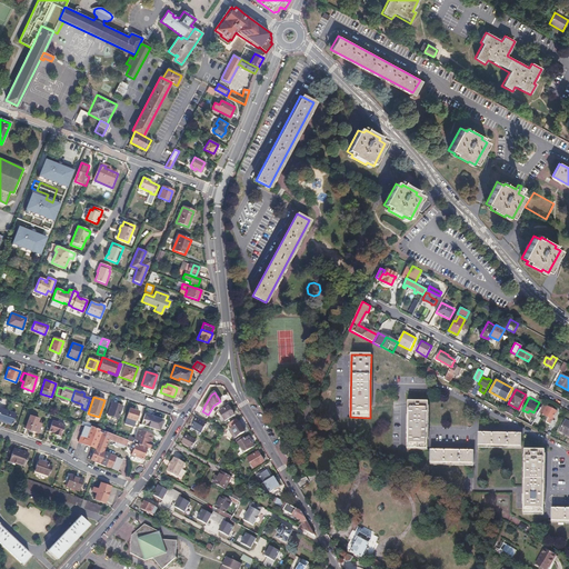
[(428,402),(408,401),(407,449),(427,449),(427,425),(428,402)]
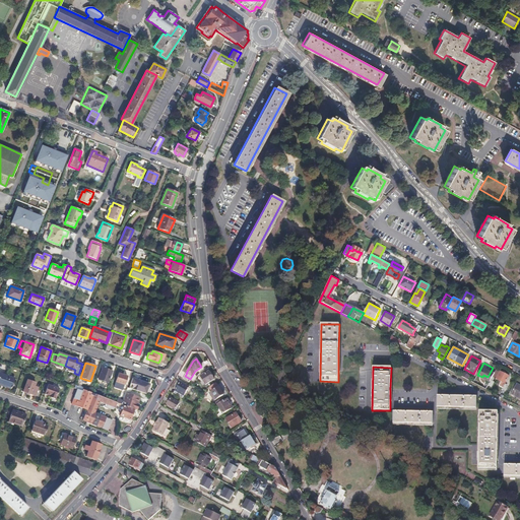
[(111,371),(102,368),(98,379),(107,383),(111,371)]
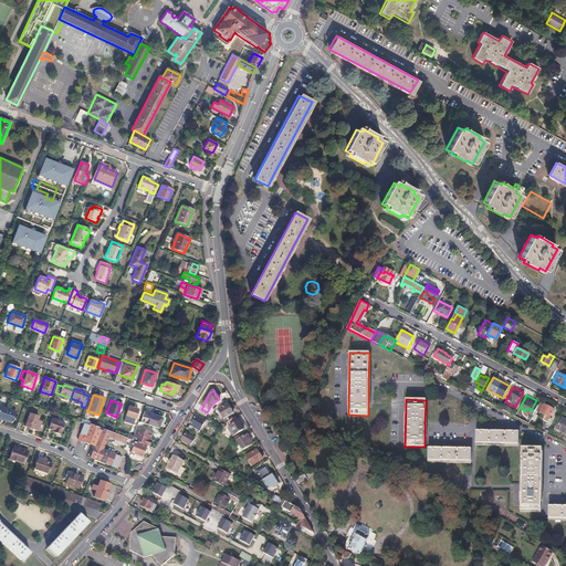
[(540,402),(535,410),(545,416),(542,420),(548,423),(552,419),(548,418),(554,409),(540,402)]
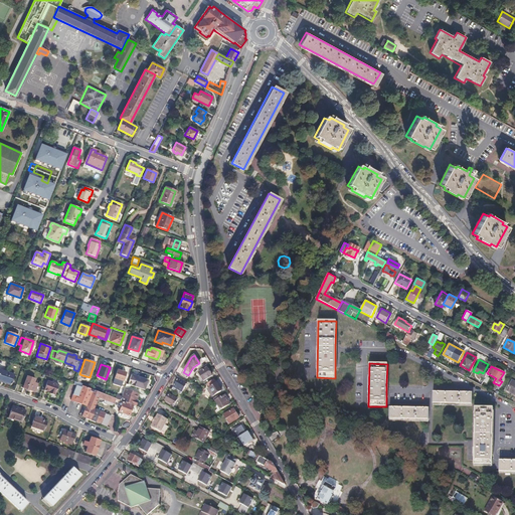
[(207,368),(199,373),(203,381),(211,376),(207,368)]
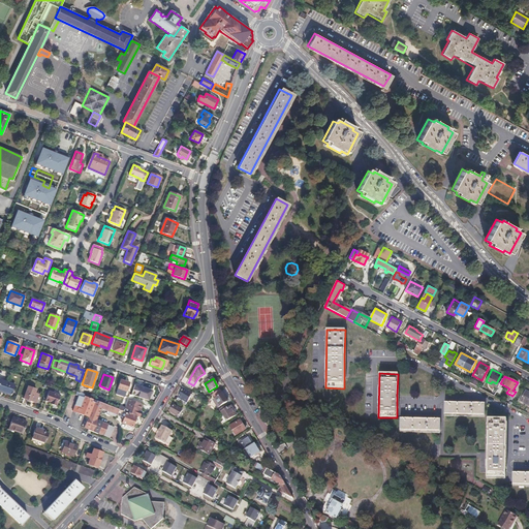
[(13,384),(0,379),(0,390),(4,392),(4,391),(6,392),(6,393),(10,394),(13,384)]
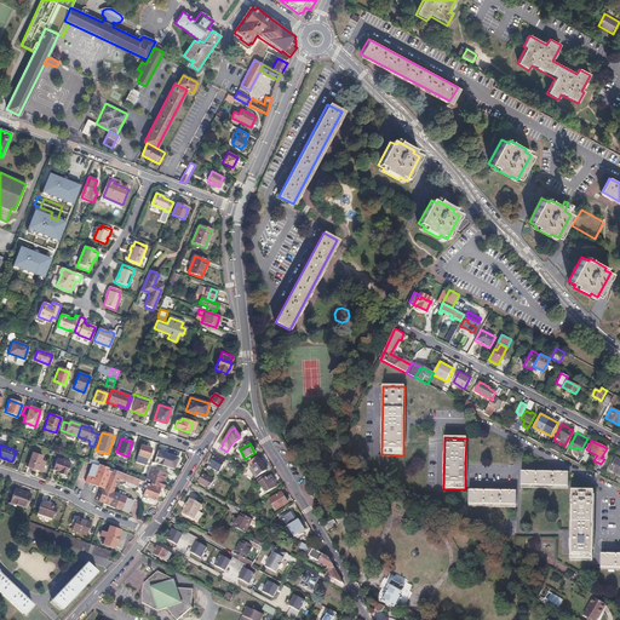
[(150,449),(141,446),(137,455),(147,459),(150,449)]
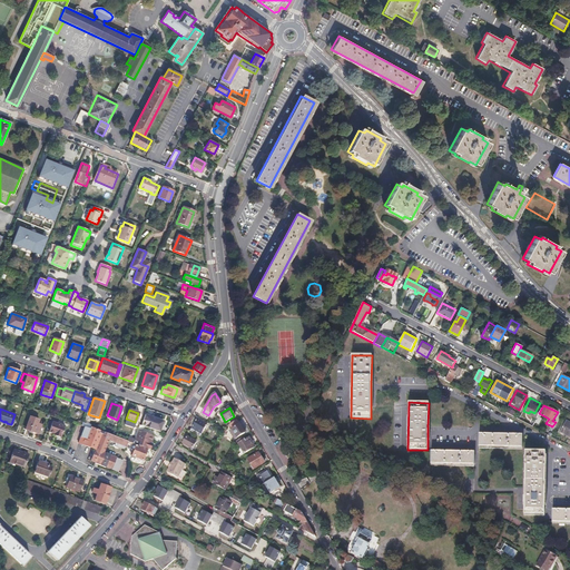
[(140,425),(159,432),(163,421),(144,414),(140,425)]
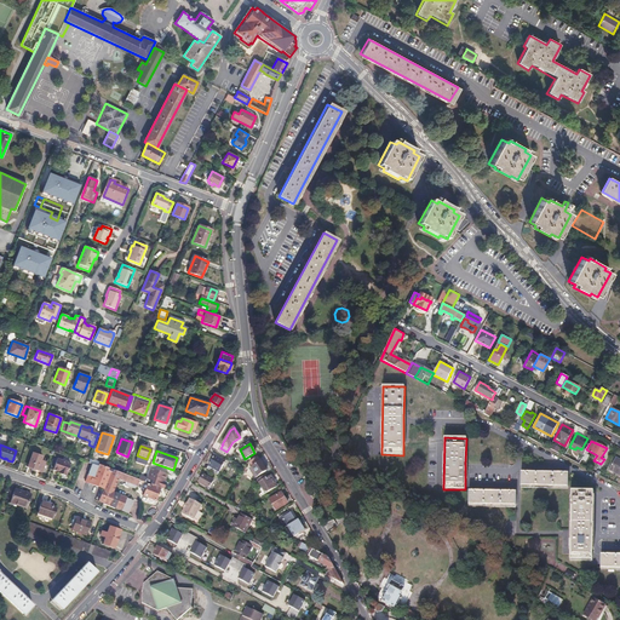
[(41,455),(33,452),(28,466),(40,470),(44,460),(40,459),(41,455)]
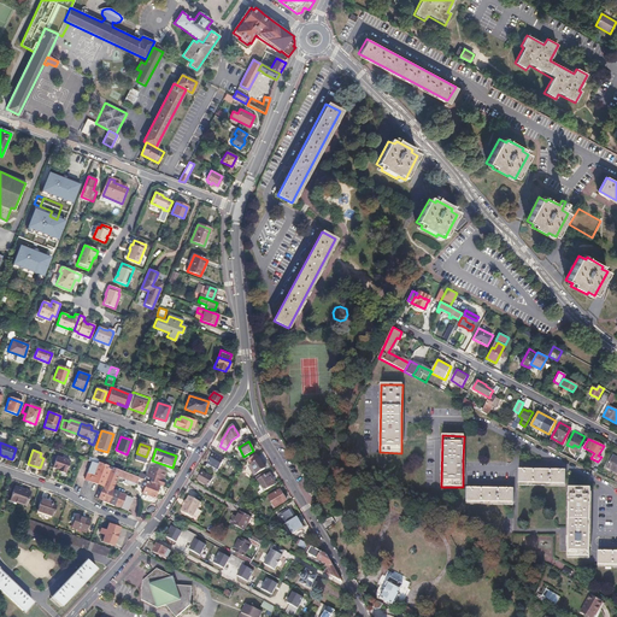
[(223,459),(213,453),(207,463),(218,469),(223,459)]
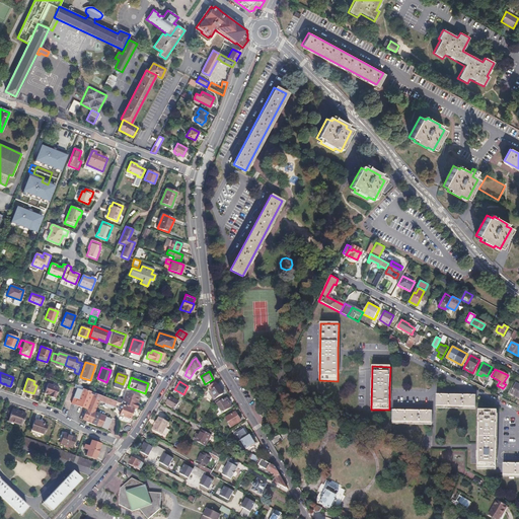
[(215,382),(209,386),(212,392),(210,393),(214,399),(222,393),(215,382)]
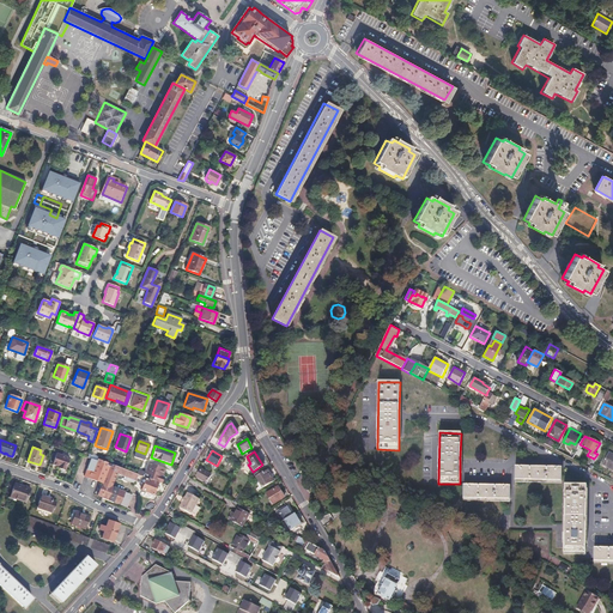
[(612,454),(608,451),(601,463),(612,469),(612,454)]
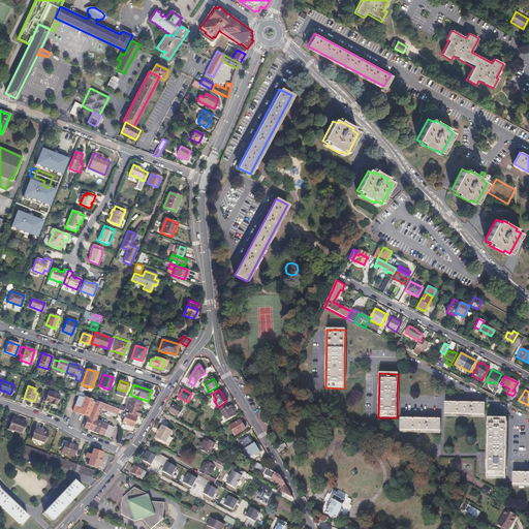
[(59,395),(48,391),(44,401),(50,403),(51,403),(51,404),(56,406),(59,395)]
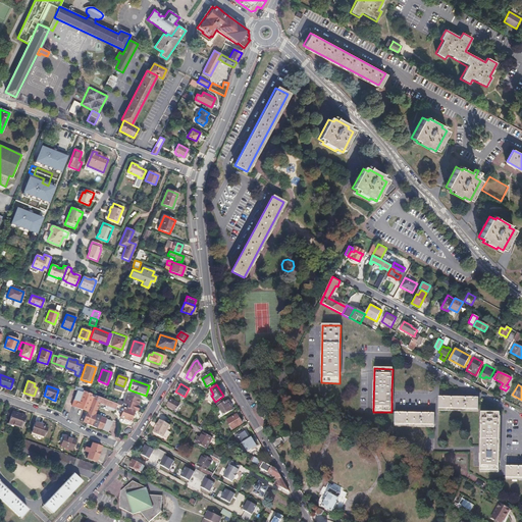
[(82,393),(76,390),(71,405),(87,411),(83,422),(107,432),(111,421),(94,414),(98,403),(104,406),(108,407),(114,409),(116,404),(82,390),(82,393)]
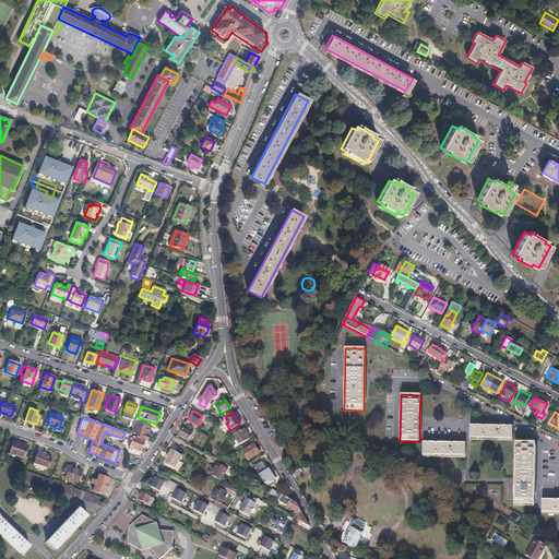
[(135,419),(132,418),(126,433),(130,435),(132,428),(134,423),(135,419)]
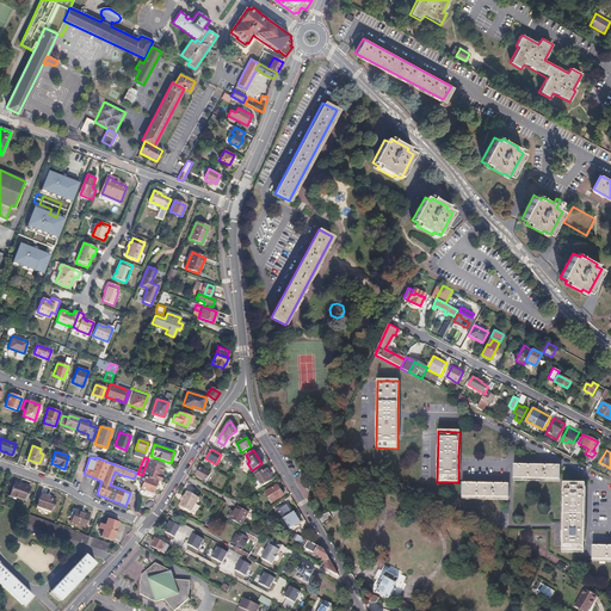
[(147,462),(144,468),(149,470),(147,477),(159,481),(161,475),(159,475),(162,467),(153,463),(152,464),(147,462)]
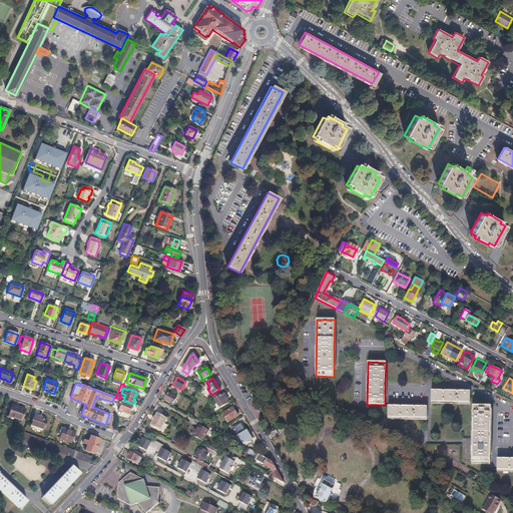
[(470,392),(430,391),(430,403),(469,404),(470,392)]
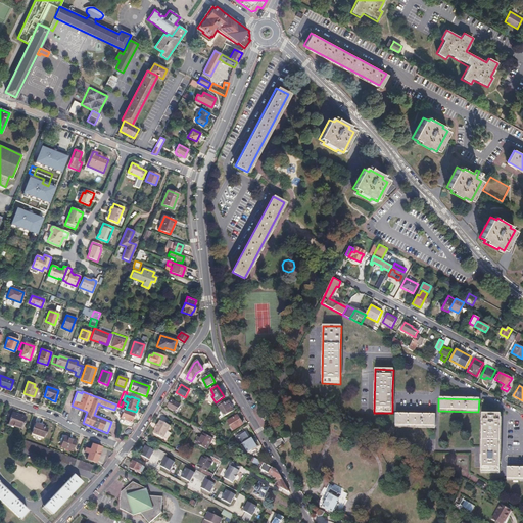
[(180,406),(172,400),(168,407),(177,412),(180,406)]
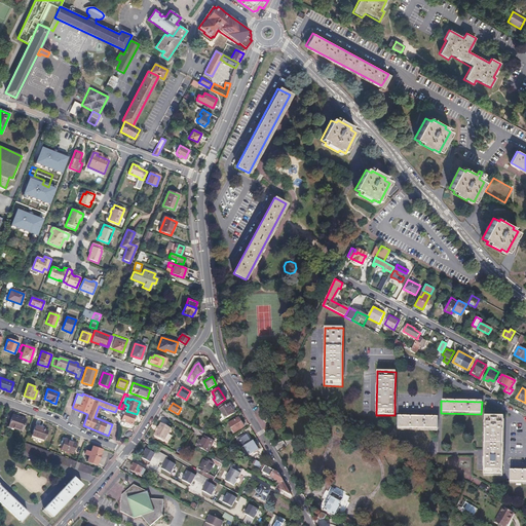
[(219,410),(220,410),(225,418),(235,412),(230,403),(226,405),(225,403),(218,407),(218,408),(219,410)]
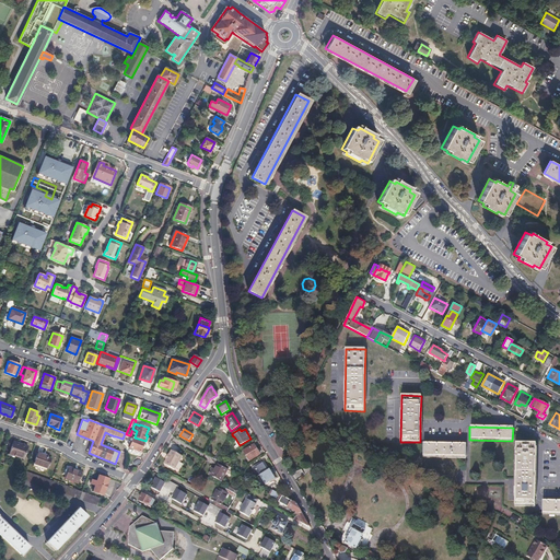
[(143,441),(132,436),(128,447),(139,452),(143,441)]
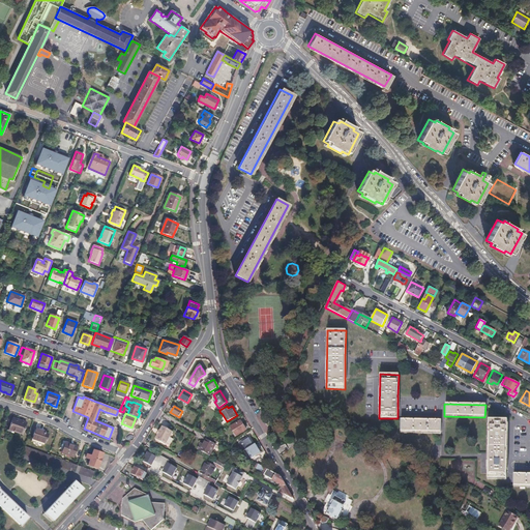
[(26,422),(12,418),(8,430),(22,434),(26,422)]
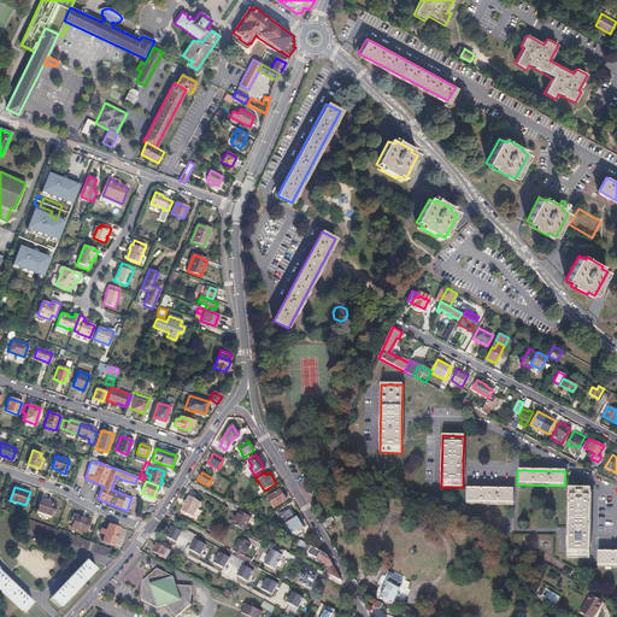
[(513,491),(466,489),(466,503),(512,504),(513,491)]
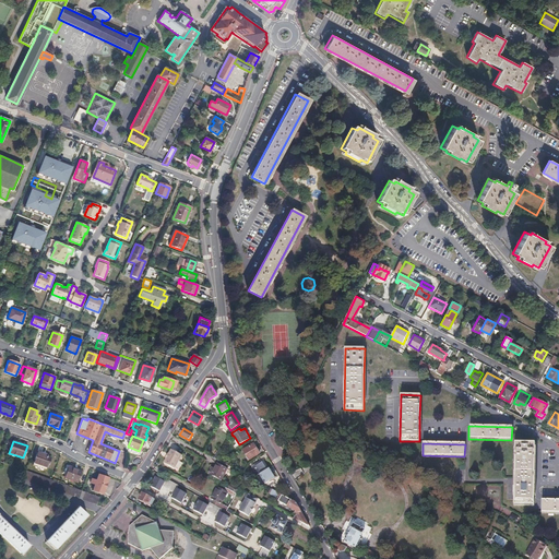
[(535,443),(514,443),(514,477),(513,499),(513,504),(533,506),(535,443)]
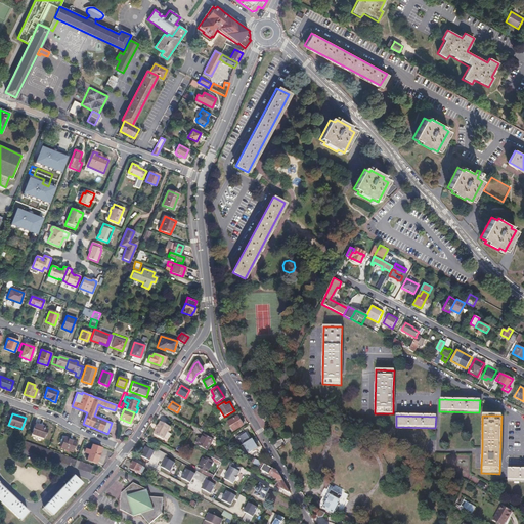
[(237,417),(228,422),(233,430),(243,425),(237,417)]
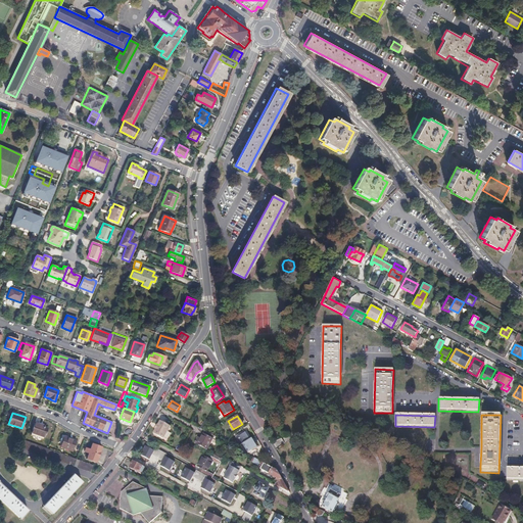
[(161,421),(159,425),(157,430),(155,434),(156,435),(158,436),(159,436),(164,439),(172,426),(161,421)]
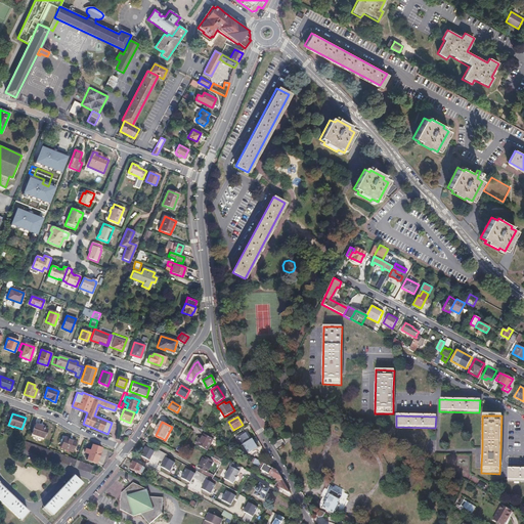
[(43,427),(34,424),(31,433),(43,438),(46,429),(43,428),(43,427)]
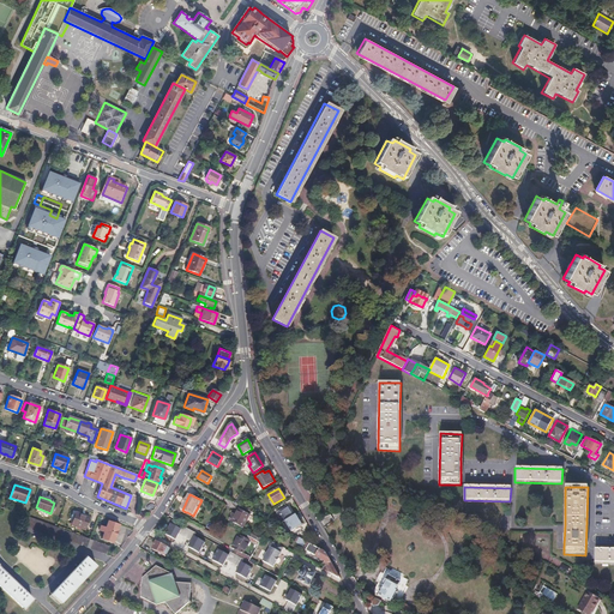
[(289,505),(281,511),(287,519),(295,515),(289,505)]
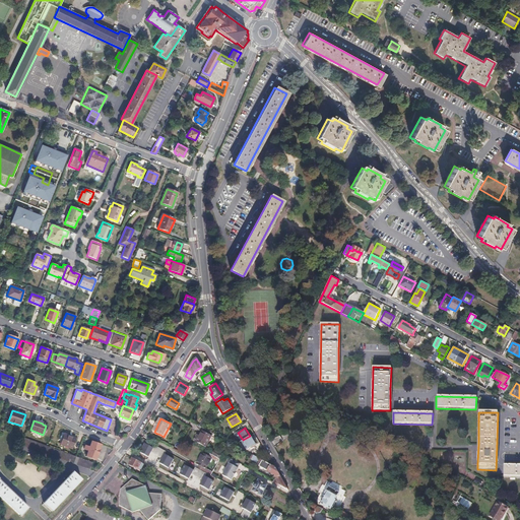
[(212,436),(201,431),(195,442),(205,448),(212,436)]
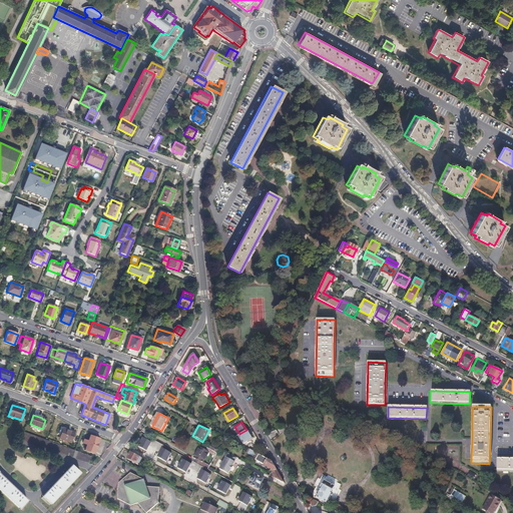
[(74,432),(63,428),(59,438),(70,442),(74,432)]
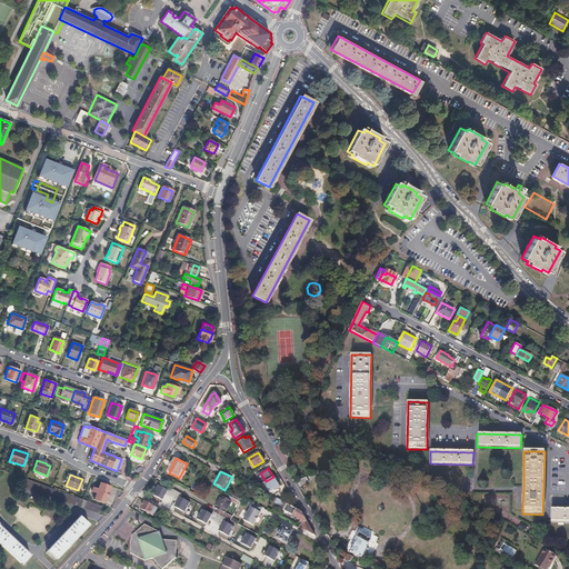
[(266,481),(263,482),(270,491),(279,486),(273,477),(266,481)]
